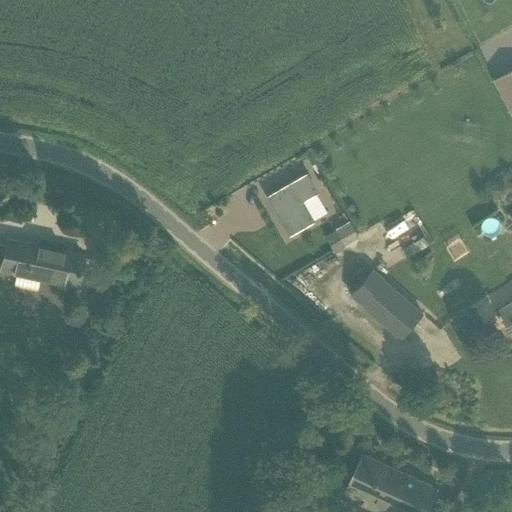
[(511,70),(495,79),(511,113),(511,70)]
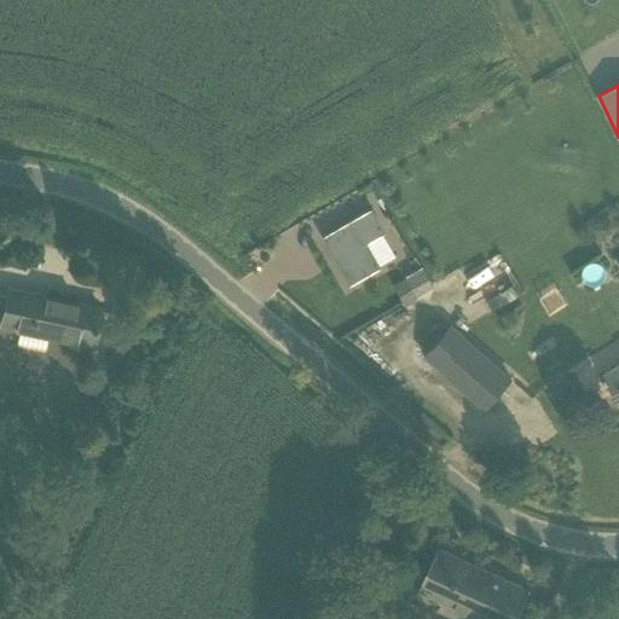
[(371,209),(320,238),(348,287),(380,268),(365,244),(385,233),(371,209)]
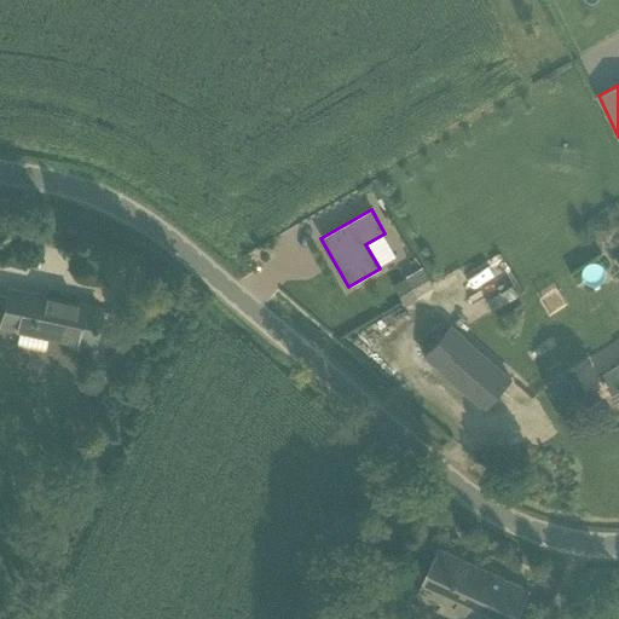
[(401,300),(432,285),(424,270),(394,285),(401,300)]
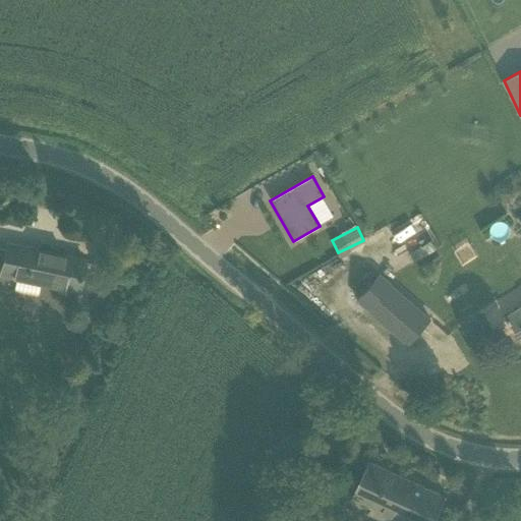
[(0,261),(3,262),(0,272),(0,277),(78,293),(80,282),(84,262),(6,245),(5,251),(0,249),(0,261)]
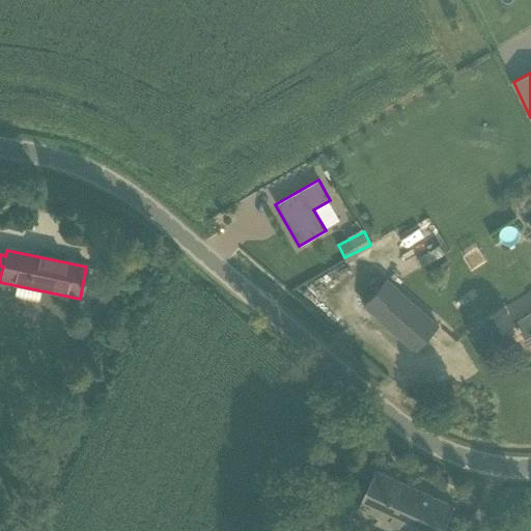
[(417,352),(439,327),(385,280),(363,306),(417,352)]
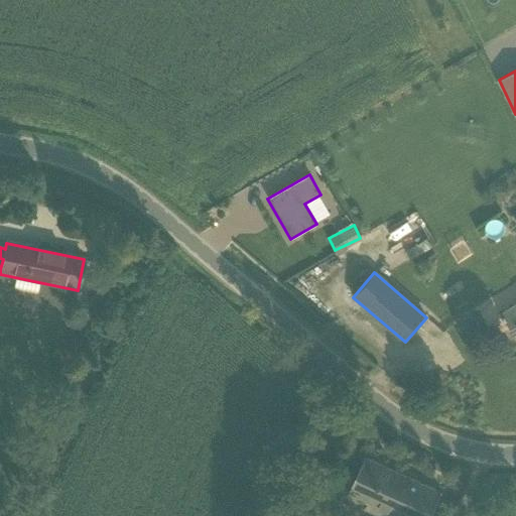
[(515,304),(501,314),(511,331),(515,327),(515,304)]
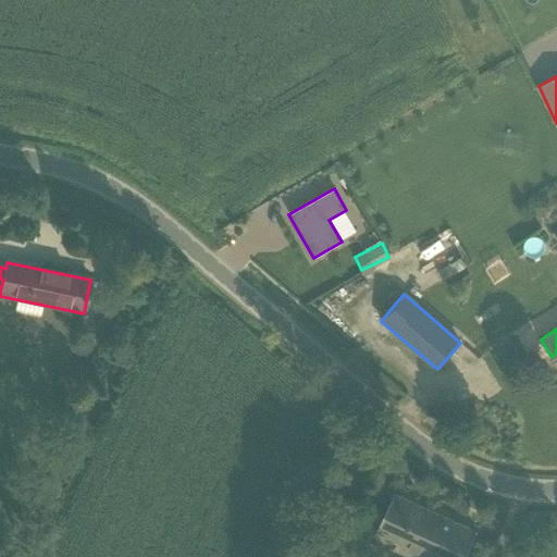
[(395,552),(407,556),(465,556),(477,533),(395,495),(376,535),(398,545),(395,552)]
